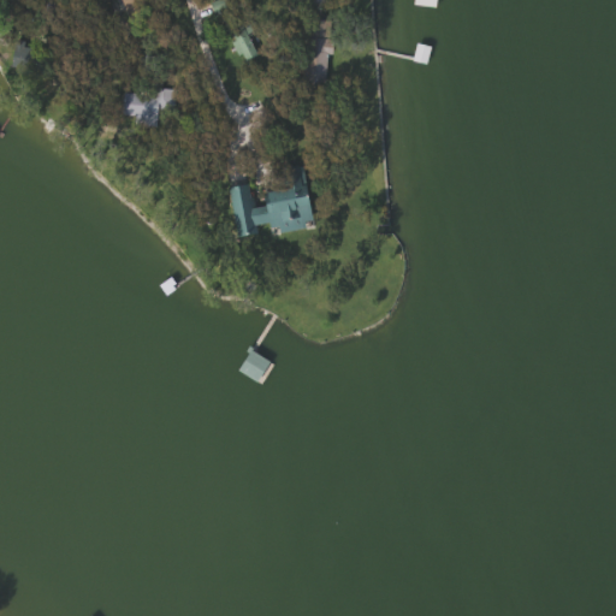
[(142,0),(147,15),(126,22),(119,0),(142,0)]
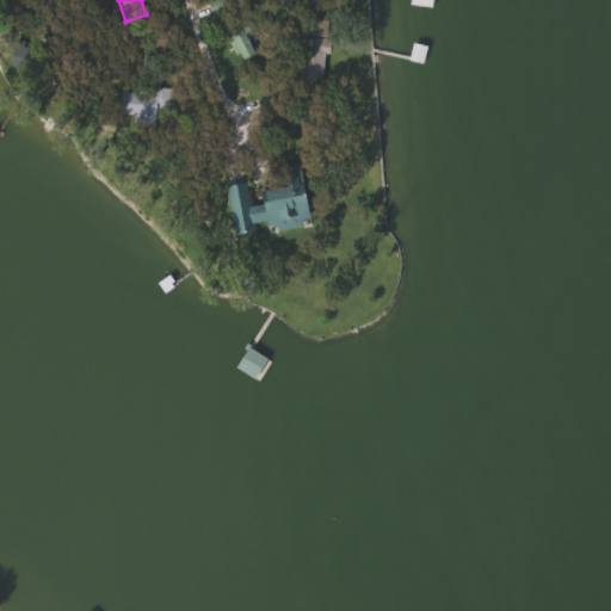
[(298,81),(301,18),(326,19),(323,81),(298,81)]
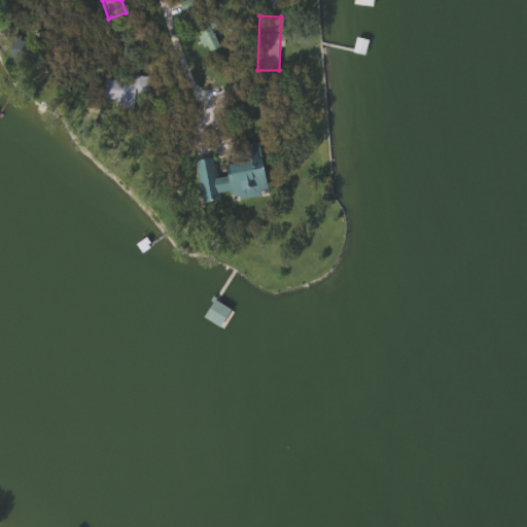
[(205,51),(195,27),(207,22),(217,45),(205,51)]
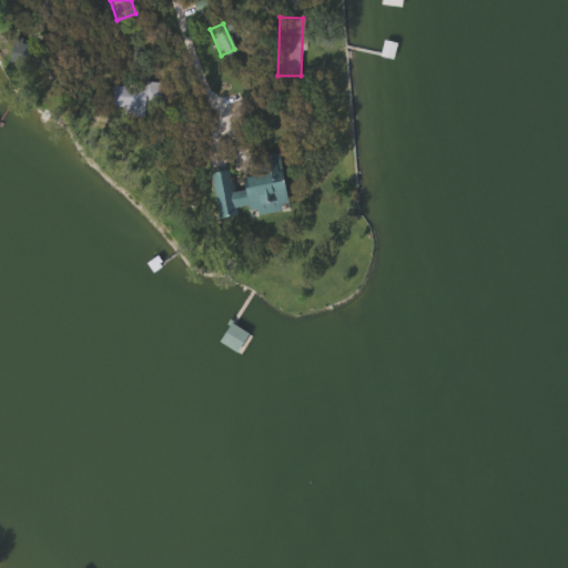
[(12,39),(46,47),(41,69),(7,60),(12,39)]
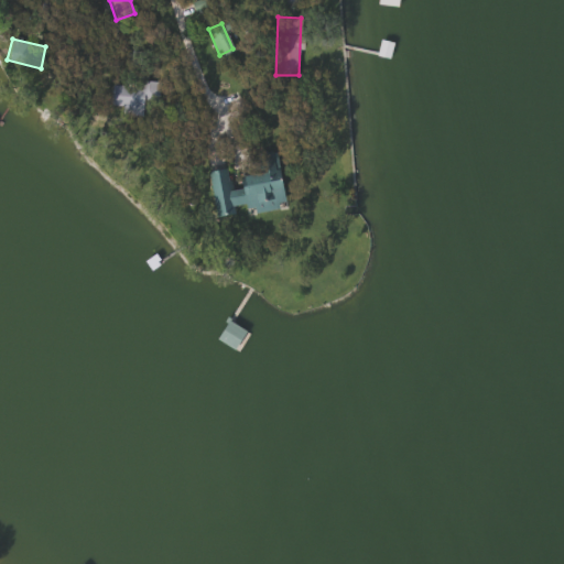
[(144,80),(158,82),(156,101),(143,101),(142,115),(121,114),(121,106),(109,105),(110,83),(130,83),(131,52),(147,53),(144,80)]
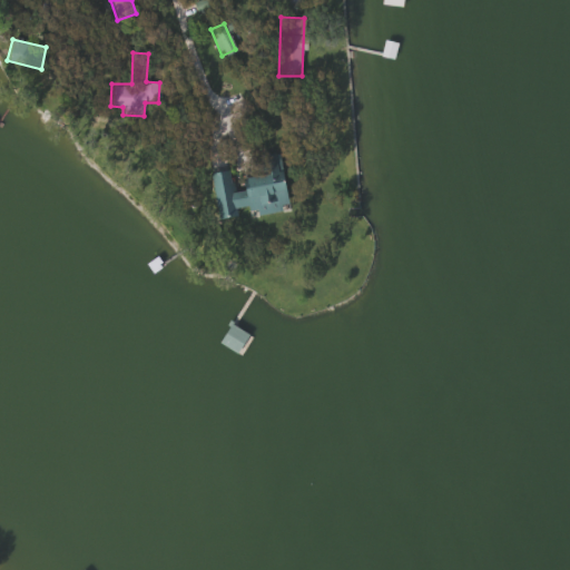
[(286,210),(251,215),(249,205),(234,207),(235,216),(216,219),(209,172),(228,169),(232,190),(245,188),(244,176),(265,173),(263,154),(278,153),(286,210)]
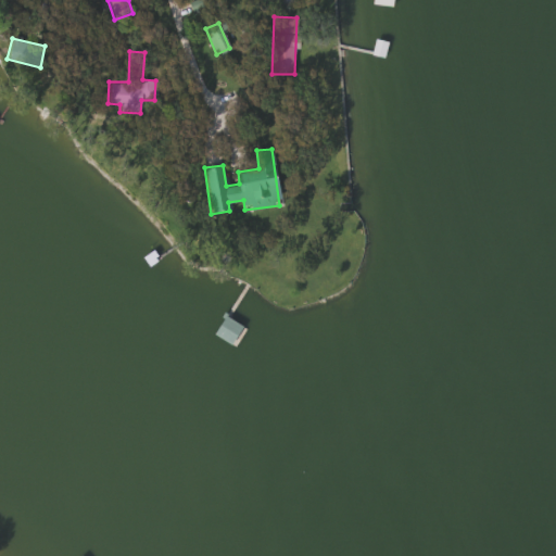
[(213,333),(224,316),(240,327),(229,344),(213,333)]
